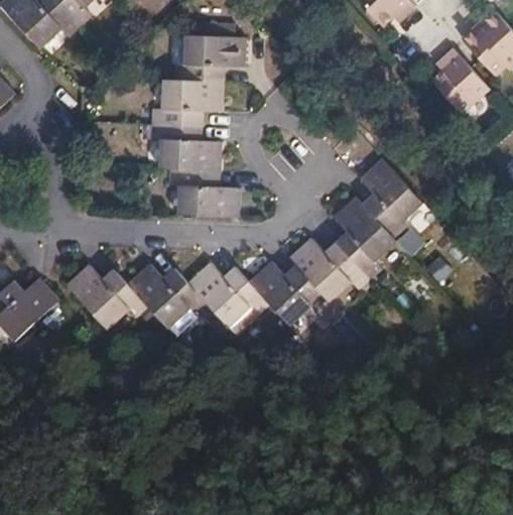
[(69,38),(81,27),(54,0),(33,0),(3,0),(0,3),(0,7),(39,49),(60,30),(69,38)]
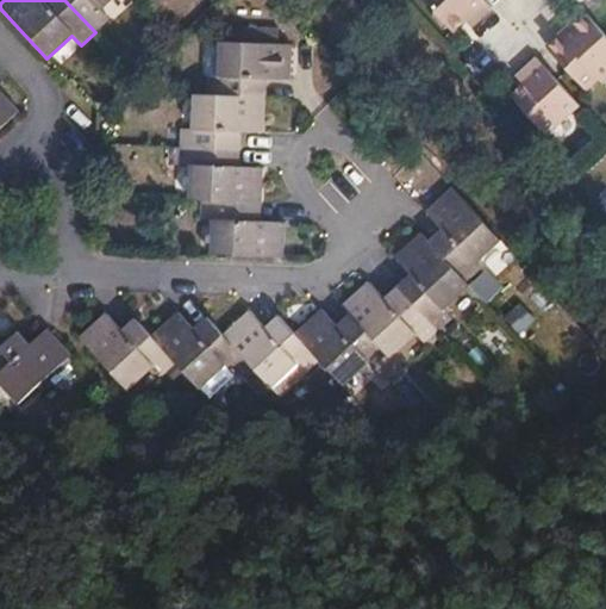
[(99,11),(110,0),(64,0),(95,32),(107,22),(99,11)]
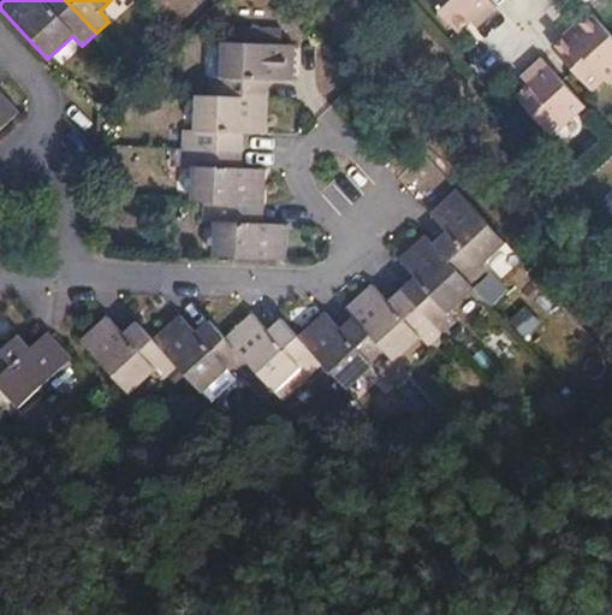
[(467,22),(471,29),(494,9),(486,0),(422,0),(455,34),(467,22)]
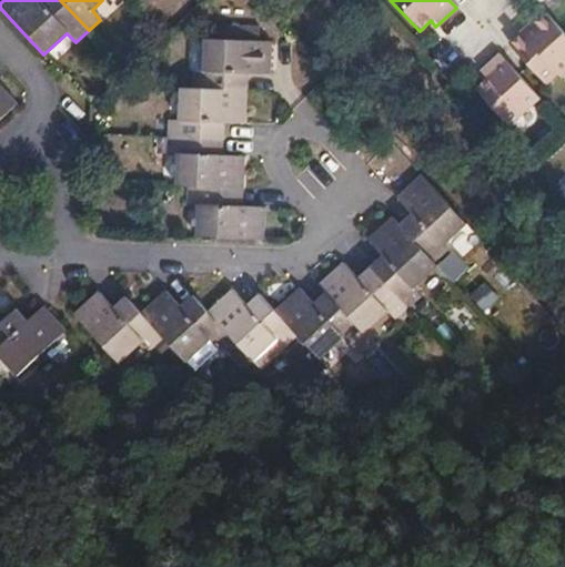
[(560,78),(564,71),(564,36),(543,11),(507,44),(542,82),(554,71),(560,78)]
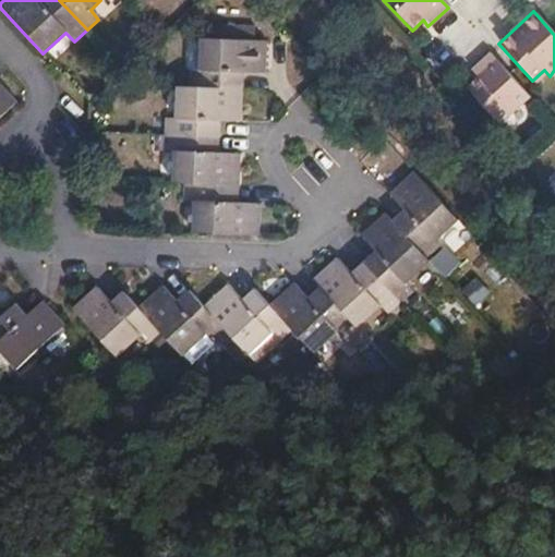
[(185,85),(240,87),(241,73),(263,74),(264,40),(198,38),(197,71),(186,71),(186,74),(185,85)]
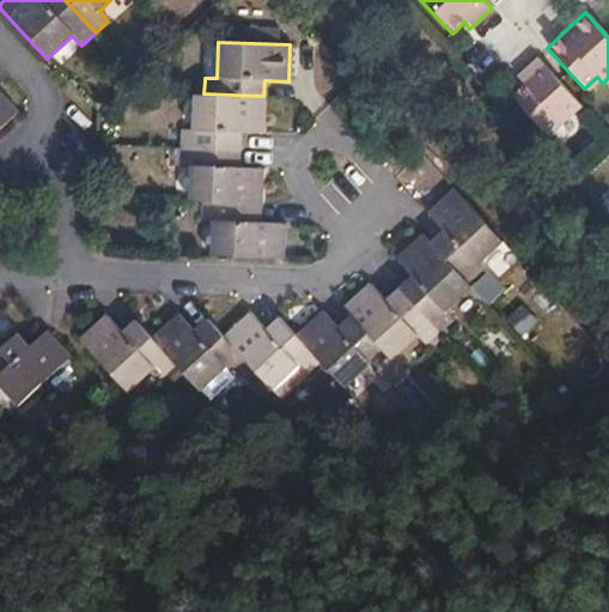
[(544,137),(579,105),(536,58),(516,77),(522,84),(510,97),(544,137)]
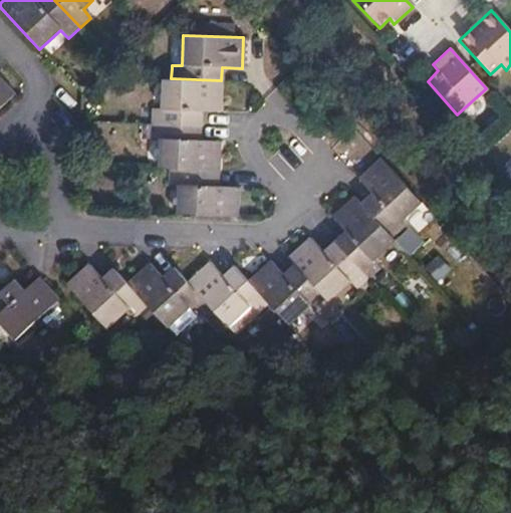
[(156,67),(156,78),(162,78),(171,78),(172,68),(156,67)]
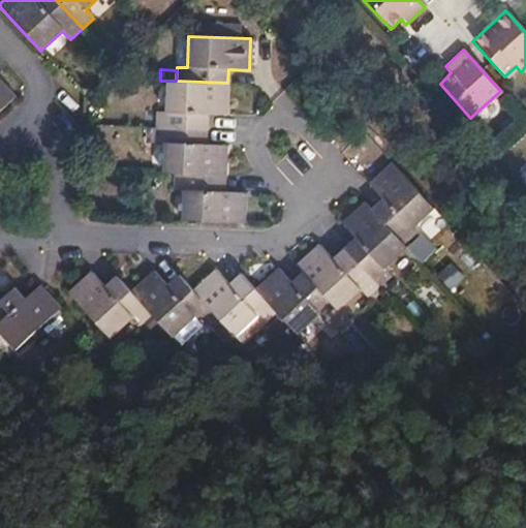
[(0,107),(13,96),(0,81),(0,107)]
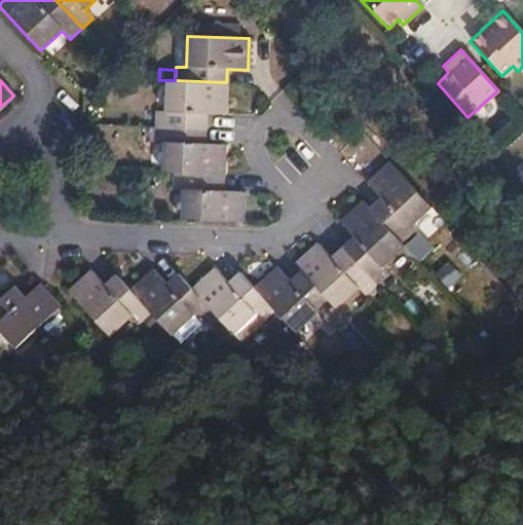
[(225,114),(226,82),(175,80),(165,80),(163,111),(153,111),(152,125),(203,127),(204,113),(225,114)]
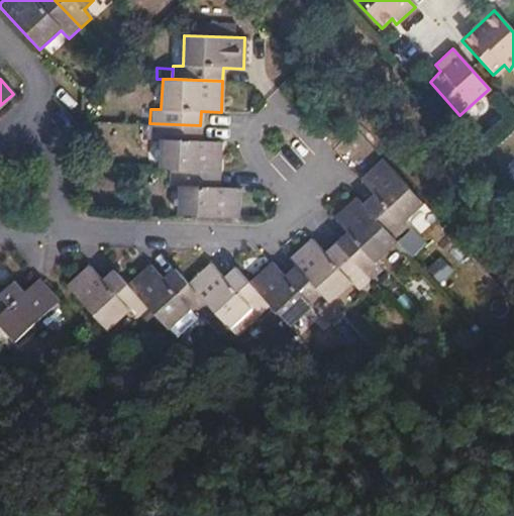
[(200,125),(149,123),(149,138),(160,138),(158,169),(168,169),(218,171),(220,141),(199,140),(200,125)]
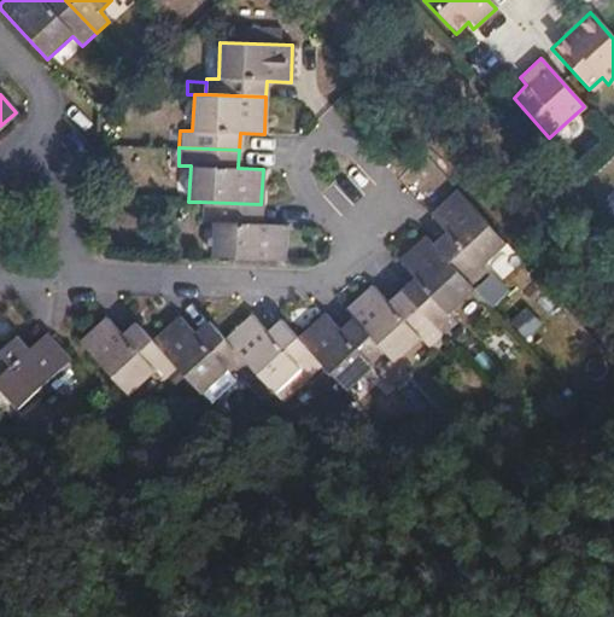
[(506,244),(457,191),(430,216),(445,234),(433,245),(474,289),(486,278),(478,269),(506,244)]
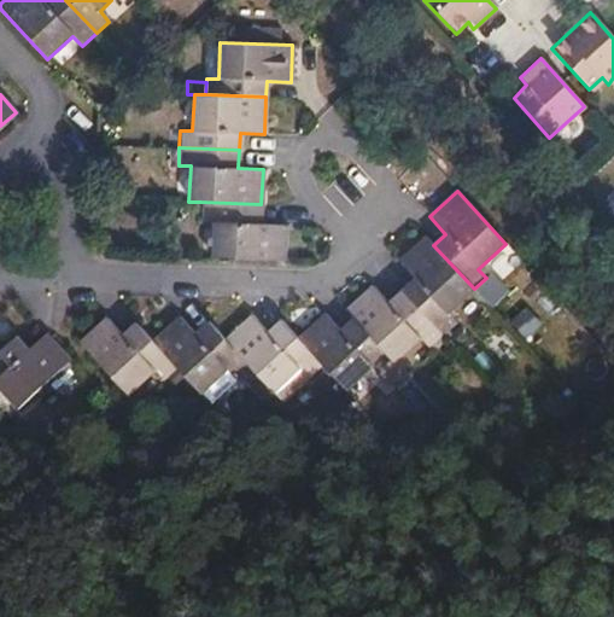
[(212,222),(210,257),(284,260),(284,225),(261,223),(261,204),(200,202),(199,222),(212,222)]
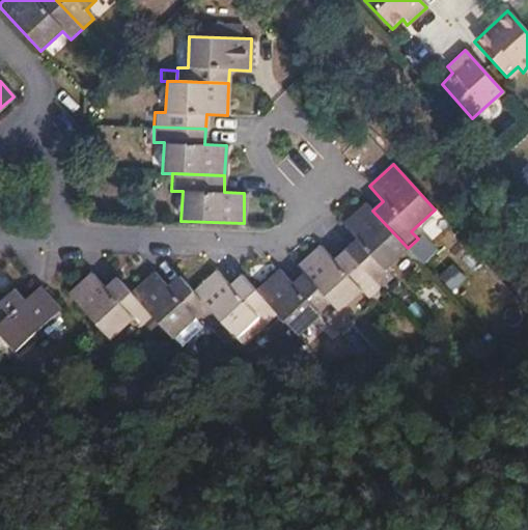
[(408,248),(372,211),(366,203),(342,225),(356,241),(345,250),(381,288),(391,278),(384,270),(408,248)]
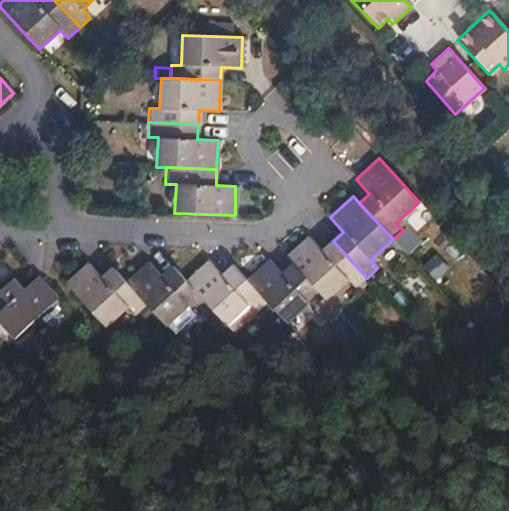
[(355,289),(367,278),(333,241),(322,252),(308,237),(286,257),(293,265),(327,301),(348,281),(355,289)]
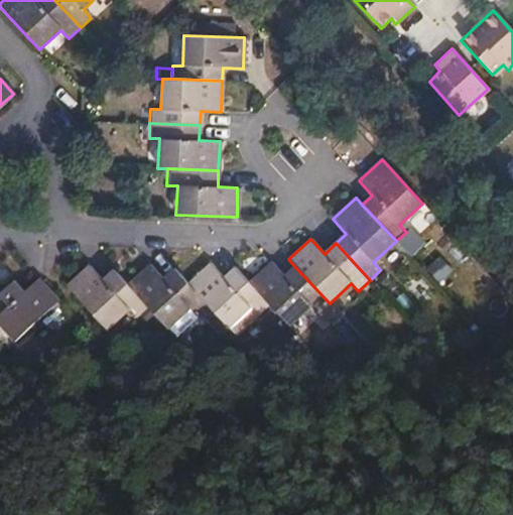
[(317,314),(330,303),(295,267),(284,276),(270,262),(249,282),(269,305),(289,327),(311,306),(317,314)]
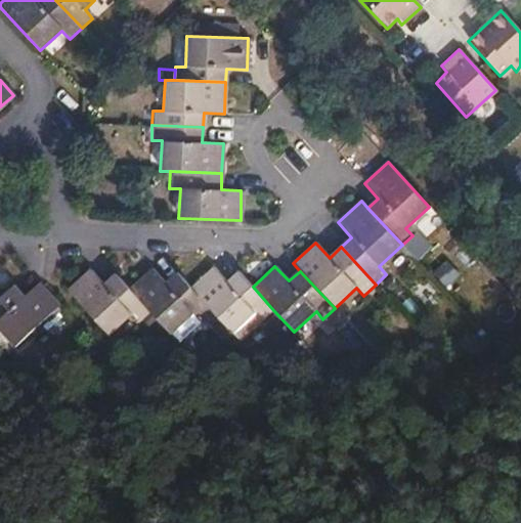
[(261,320),(273,310),(253,287),(237,271),(226,282),(213,267),(190,288),(212,310),(232,333),(254,312),(261,320)]
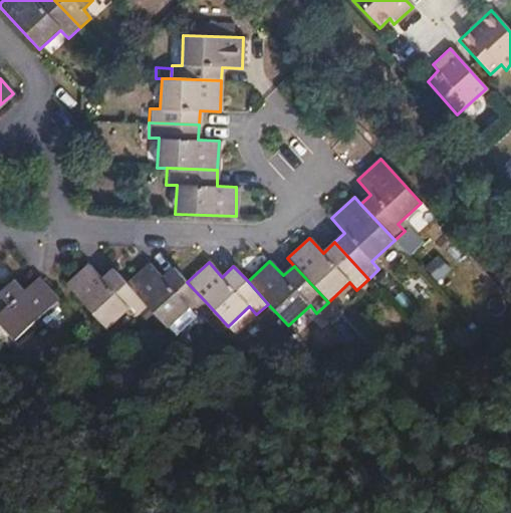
[(208,304),(187,282),(173,267),(161,278),(148,264),(126,283),(147,305),(168,327),(189,308),(196,316),(208,304)]
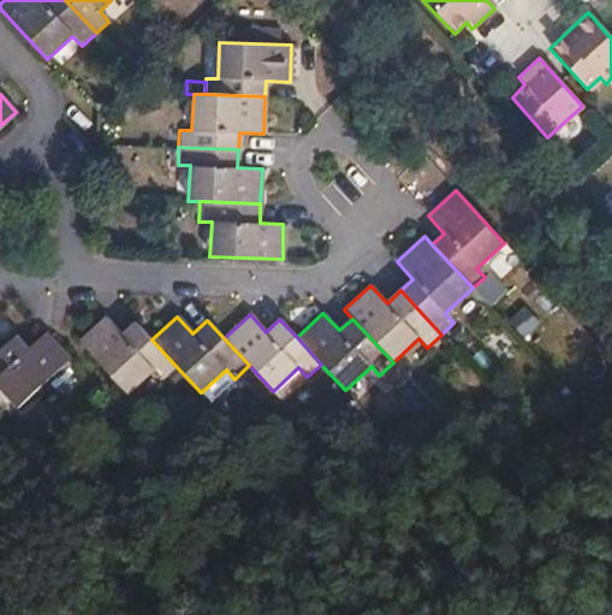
[(176,366),(152,339),(136,323),(122,336),(105,318),(79,342),(129,395),(154,371),(162,380),(176,366)]
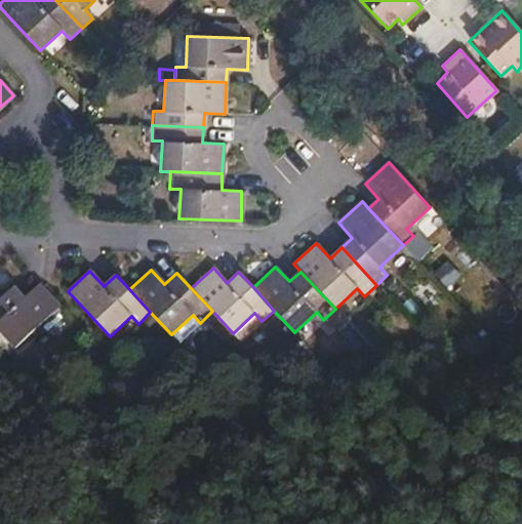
[(0,332),(14,349),(61,306),(39,283),(24,296),(12,285),(0,295),(0,332)]
